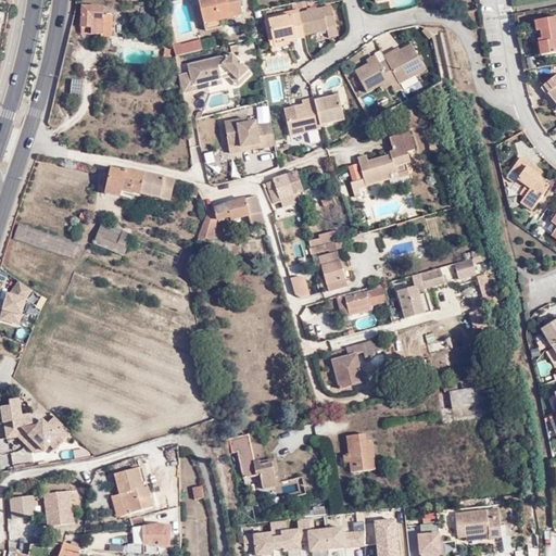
[(237,0),(213,0),(198,3),(202,25),(218,21),(217,17),(230,15),(231,20),(241,16),(237,0)]
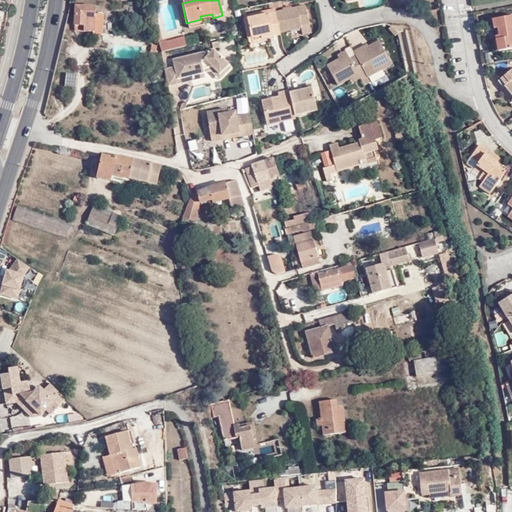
[(305,4),(275,10),(279,32),(301,27),(302,27),(303,24),(309,23),(305,4)]
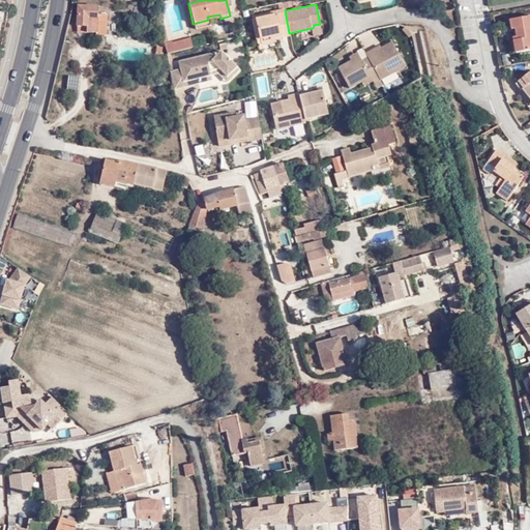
[(97,9),(79,8),(79,38),(96,37),(97,39),(107,38),(107,19),(97,19),(97,9)]
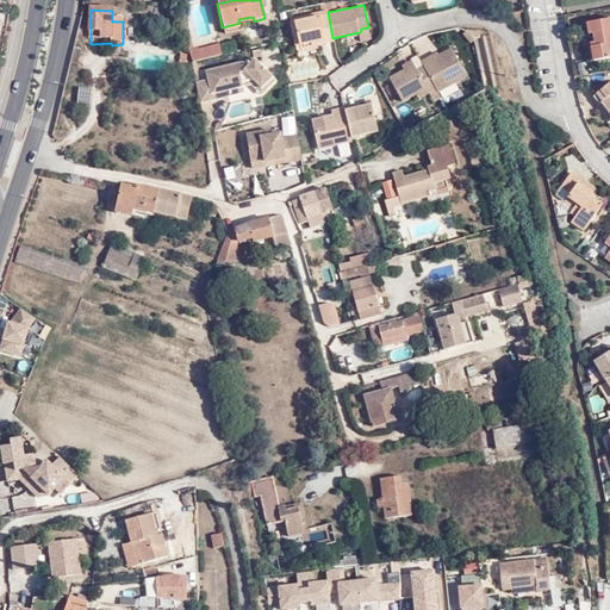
[(332,38),(328,12),(324,13),(296,18),(300,44),(317,41),(324,39),(324,43),(332,41),(332,38)]
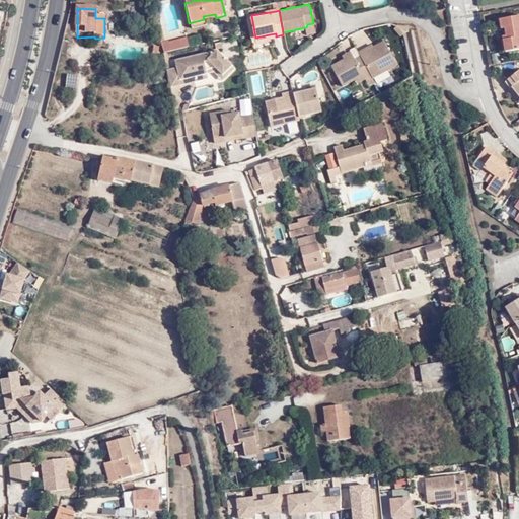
[(204,21),(216,18),(215,14),(203,16),(204,19),(189,23),(191,30),(206,26),(204,21)]
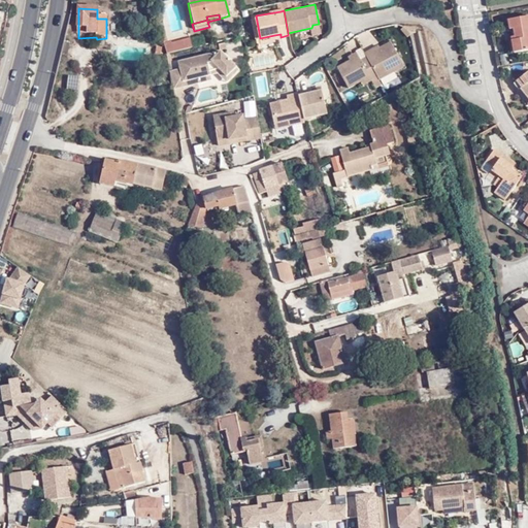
[(527,47),(527,15),(512,19),(513,28),(518,28),(519,37),(515,38),(517,50),(527,47)]
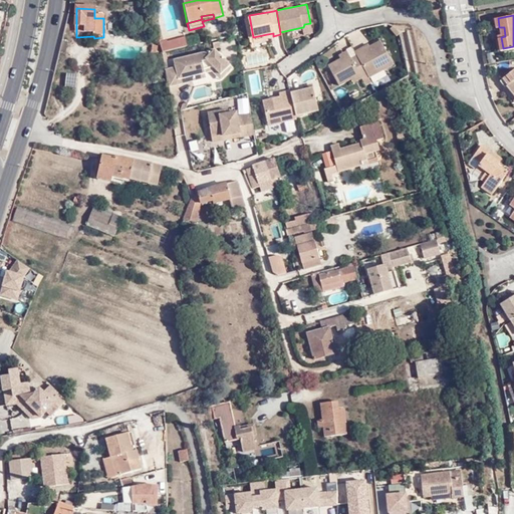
[(310,23),(304,24),(303,27),(302,27),(304,34),(312,32),(310,23)]
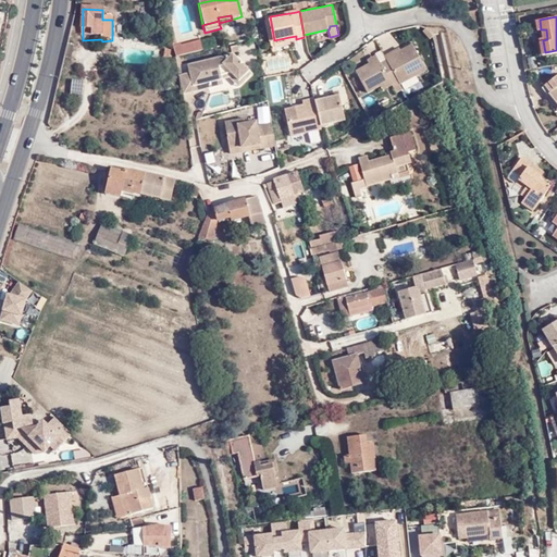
[(175,58),(202,51),(199,41),(181,47),(180,45),(172,47),(175,58)]
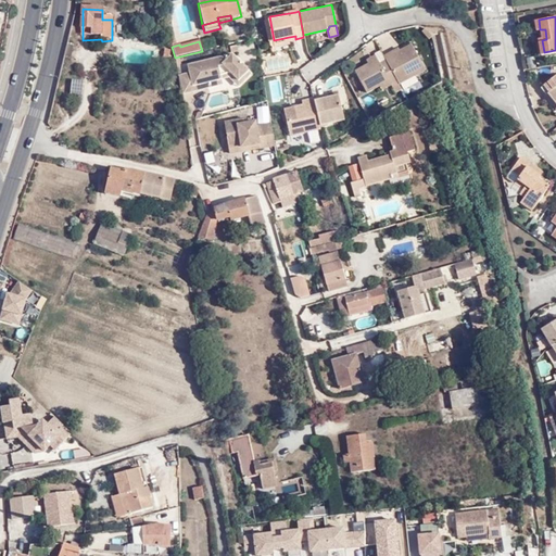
[(391,49),(382,52),(387,61),(400,83),(425,68),(411,43),(393,52),(391,49)]
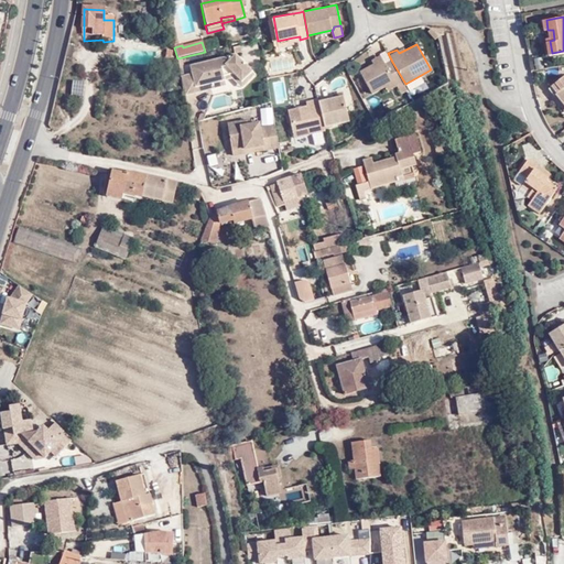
[(370,57),(371,63),(380,57),(378,54),(370,57)]
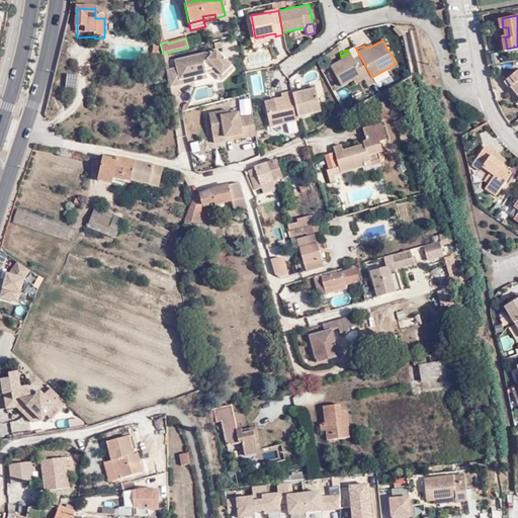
[(366,82),(373,79),(372,77),(360,57),(353,60),(349,53),(341,58),(328,66),(339,85),(352,78),(360,74),(362,77),(366,82)]
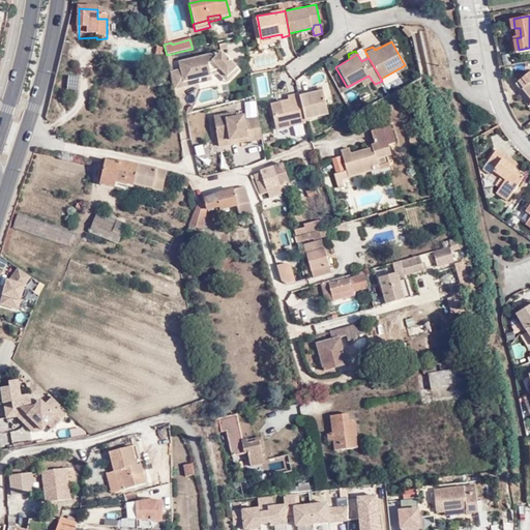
[(180,71),(170,75),(173,92),(184,90),(183,85),(211,79),(212,79),(210,74),(217,71),(219,77),(225,82),(236,67),(222,55),(178,65),(180,71)]
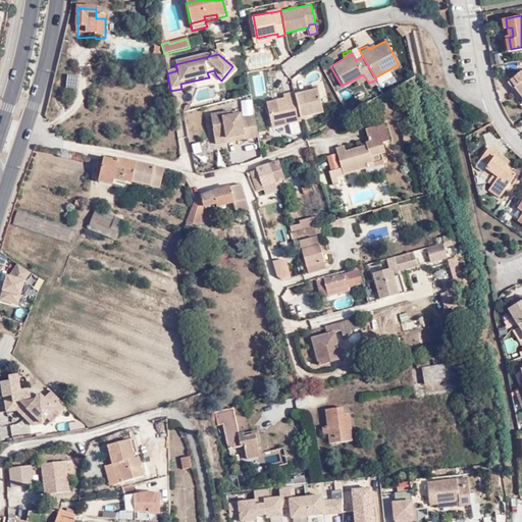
[(237,69),(232,66),(221,81),(225,84),(237,69)]
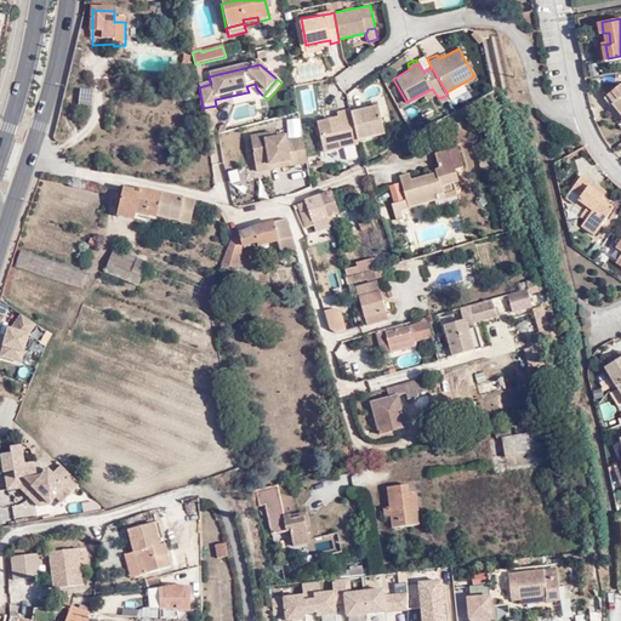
[(615,103),(620,110),(620,86),(605,98),(610,107),(615,103)]
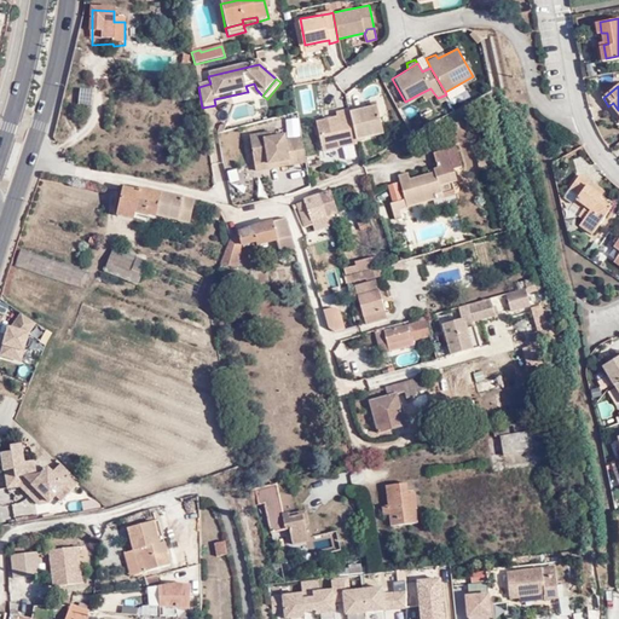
[(91,108),(94,91),(80,88),(77,105),(91,108)]
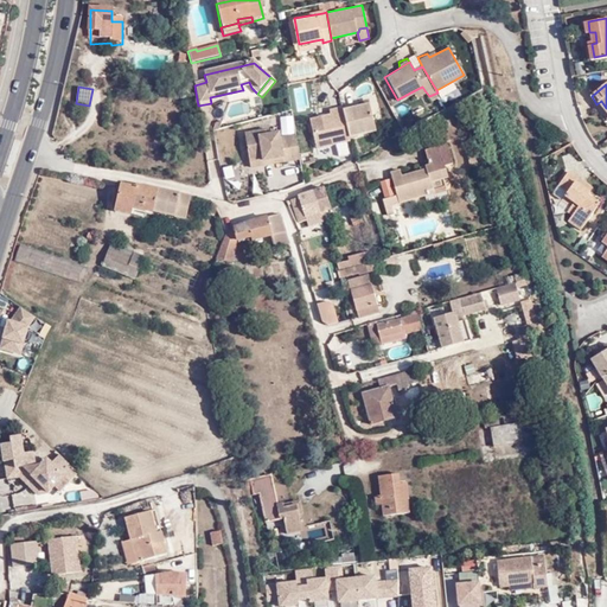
[(243,96),(242,90),(210,97),(211,103),(243,96)]
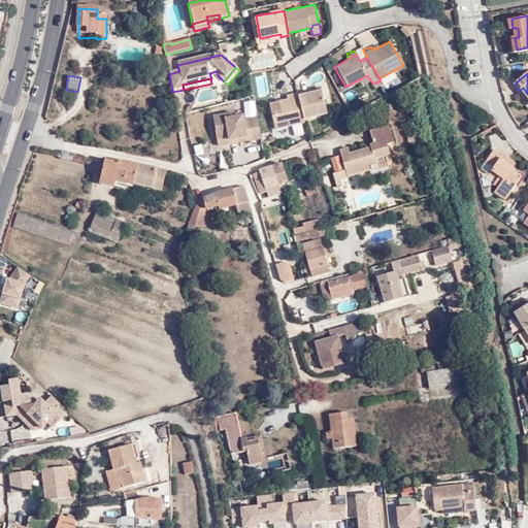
[(294,92),(297,116),(312,113),(321,111),(318,89),(305,91),(294,92)]
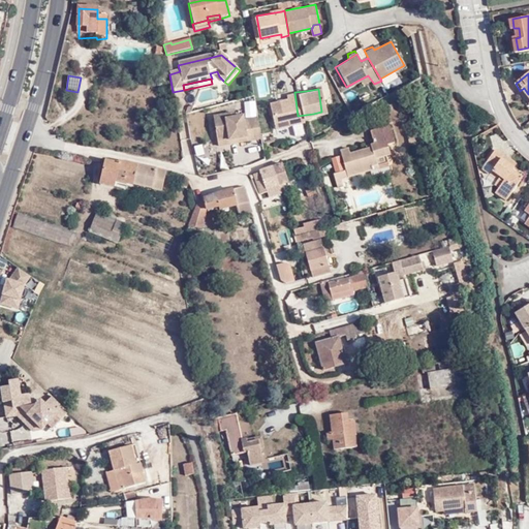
[(298,116),(294,92),(294,91),(283,92),(284,95),(266,97),(270,122),(299,118),(298,116)]
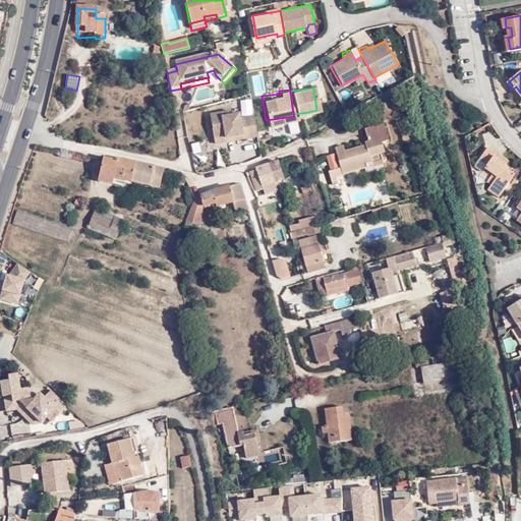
[(236,142),(257,139),(253,118),(241,119),(240,116),(232,117),(232,113),(211,116),(215,141),(226,139),(225,136),(235,134),(236,142)]
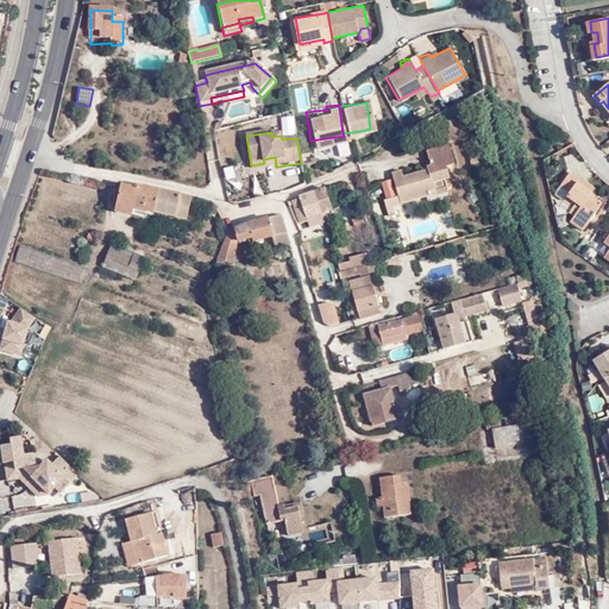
[(333,143),(339,162),(351,158),(345,139),(333,143)]
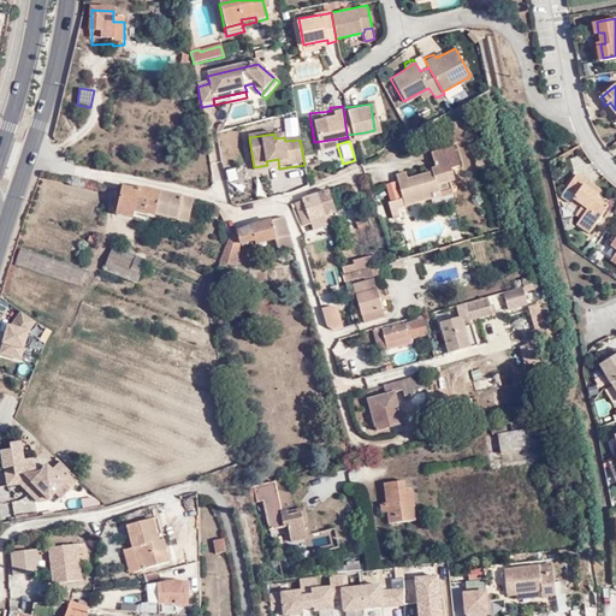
[(437,169),(446,165),(449,171),(452,170),(460,169),(454,147),(432,154),(437,169)]
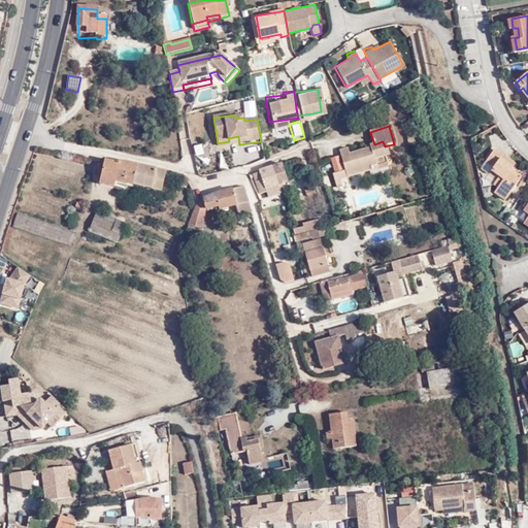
[(218,149),(239,144),(238,136),(228,138),(229,141),(218,143),(218,149)]
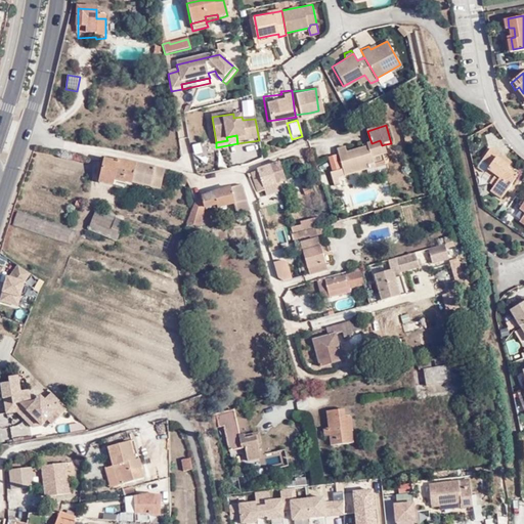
[(270,135),(260,137),(261,144),(271,142),(270,135)]
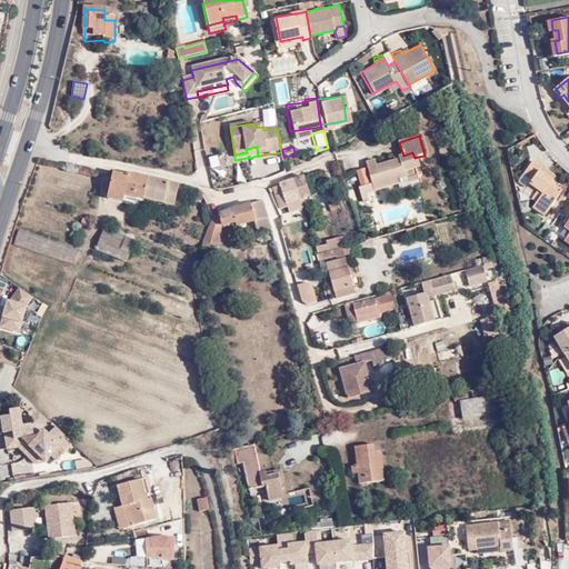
[(415,158),(412,152),(403,156),(400,157),(400,159),(379,166),(377,160),(366,163),(372,185),(375,192),(376,193),(402,185),(401,181),(408,179),(409,182),(421,179),(418,169),(415,158)]
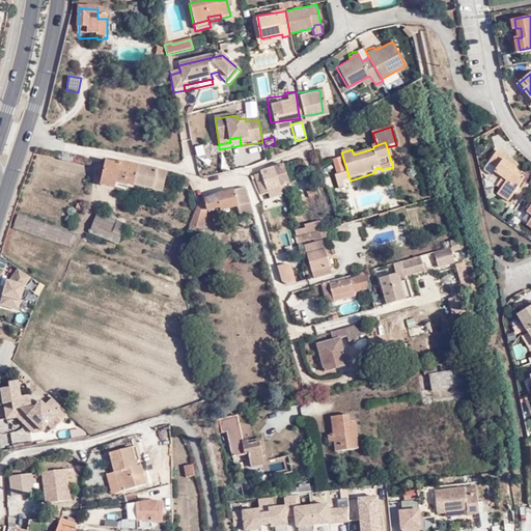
[(197,158),(205,155),(203,145),(194,147),(197,158)]
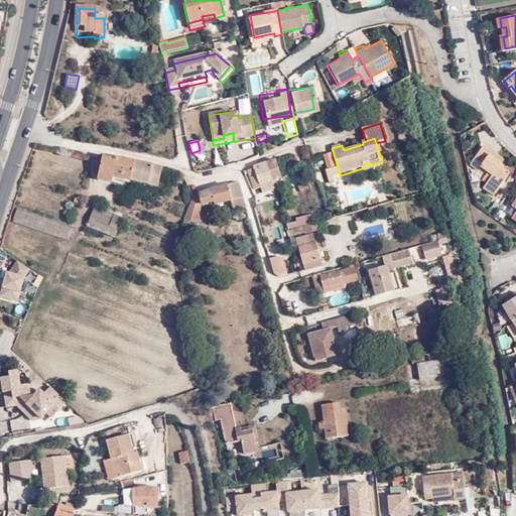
[(491,172),(488,177),(486,180),(490,183),(487,188),(497,196),(513,171),(501,164),(490,156),(492,152),(483,146),(476,158),(485,163),(482,166),(491,172)]
